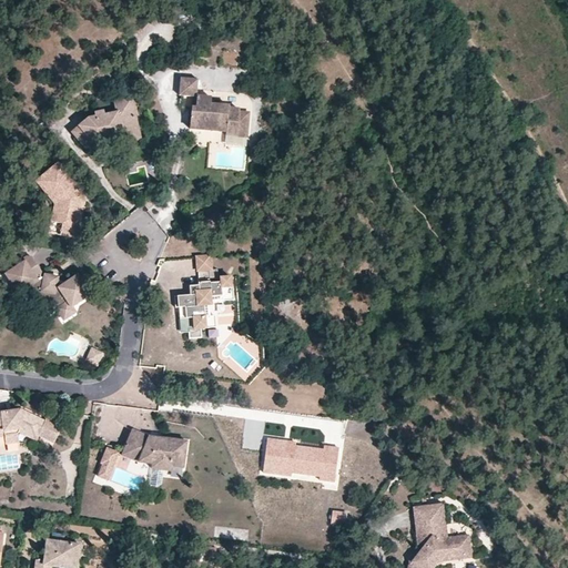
[(222,135),(246,138),(249,113),(239,112),(239,110),(229,109),(229,105),(211,105),(211,98),(198,97),(199,80),(181,79),(179,95),(189,97),(193,97),(192,108),(188,108),(186,129),(223,131),(222,135)]
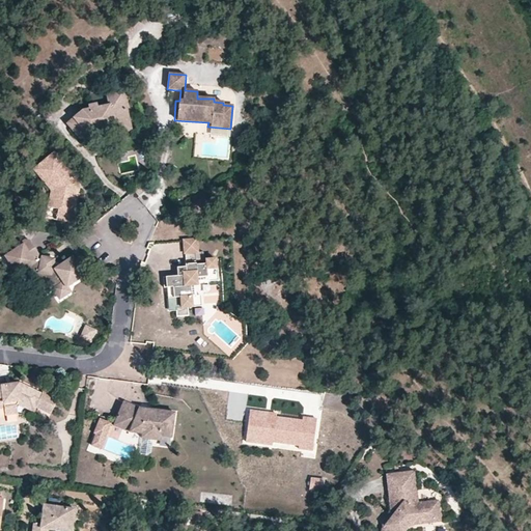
[(129,118),(122,91),(111,94),(113,102),(108,103),(109,105),(98,108),(96,104),(88,106),(90,113),(86,114),(83,111),(68,123),(80,137),(87,132),(89,130),(91,130),(90,126),(102,122),(103,129),(114,126),(114,122),(129,118)]
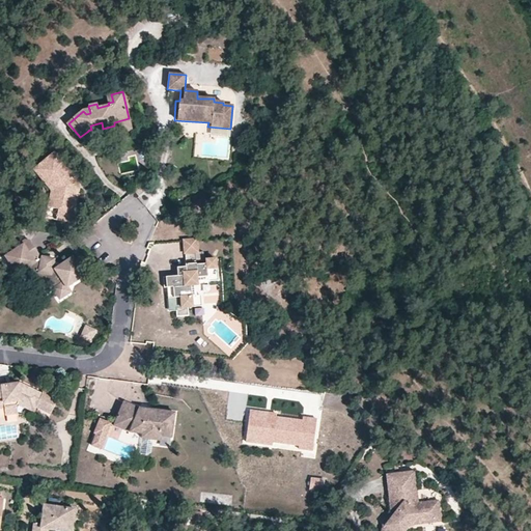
[(131,128),(129,118),(114,122),(114,126),(103,129),(104,134),(112,132),(131,128)]
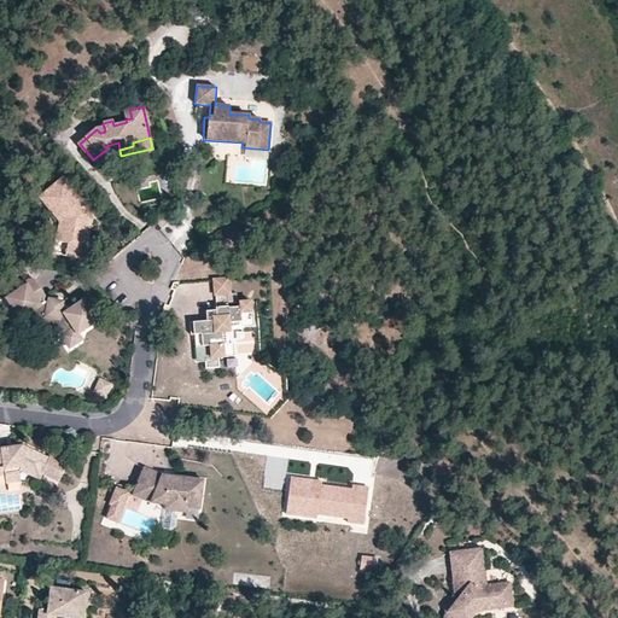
[(120,150),(118,143),(105,146),(106,151),(104,151),(101,153),(101,155),(118,152),(120,150)]
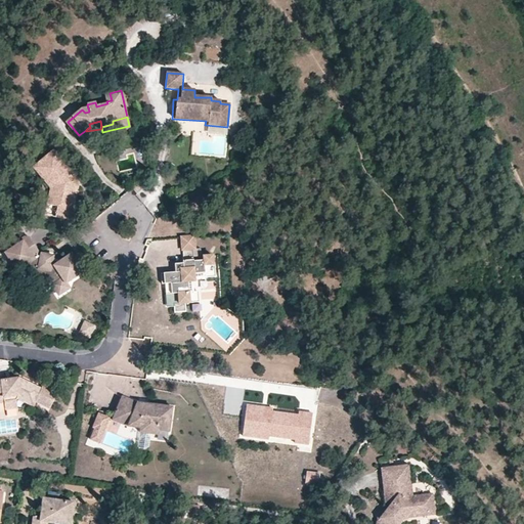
[(80,184),(69,172),(72,169),(54,148),(38,163),(57,186),(53,205),(58,206),(56,216),(73,219),(80,184)]
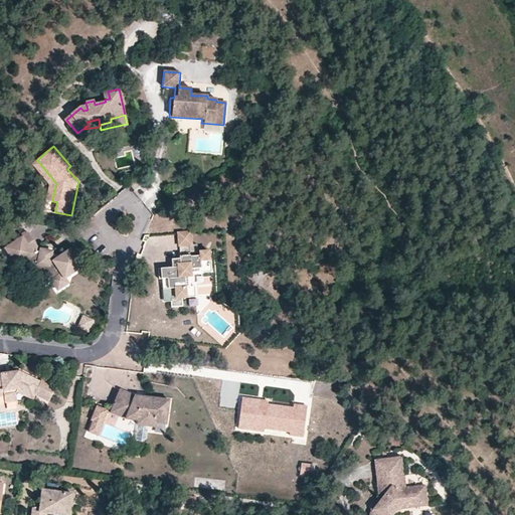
[(52,201),(56,183),(37,160),(32,164),(50,184),(46,200),(52,201)]
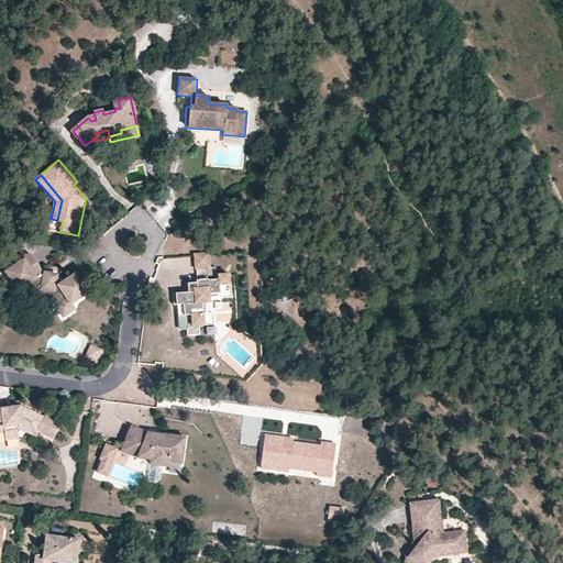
[(87,192),(77,181),(74,185),(86,198),(87,192)]
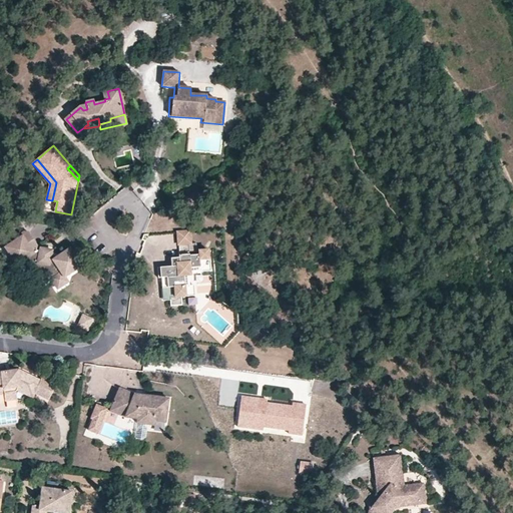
[(180,242),(189,242),(192,242),(191,229),(178,230),(179,242),(180,242)]
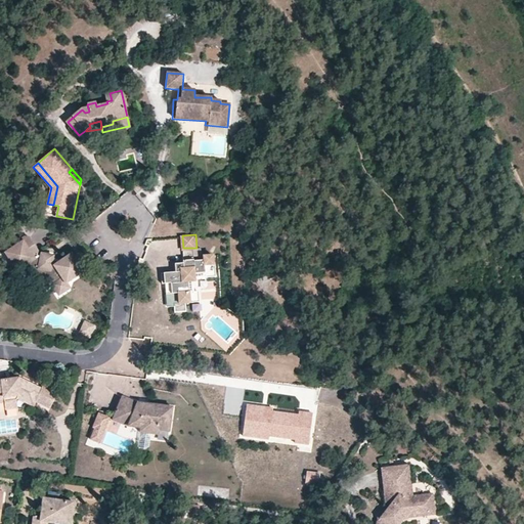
[(74,269),(80,265),(73,254),(63,260),(54,259),(50,261),(44,261),(41,256),(39,256),(39,251),(31,237),(25,236),(20,239),(23,243),(9,251),(9,258),(14,266),(22,267),(27,263),(30,261),(33,267),(30,268),(29,275),(33,281),(54,285),(60,279),(64,280),(67,282),(69,281),(79,275),(74,269)]
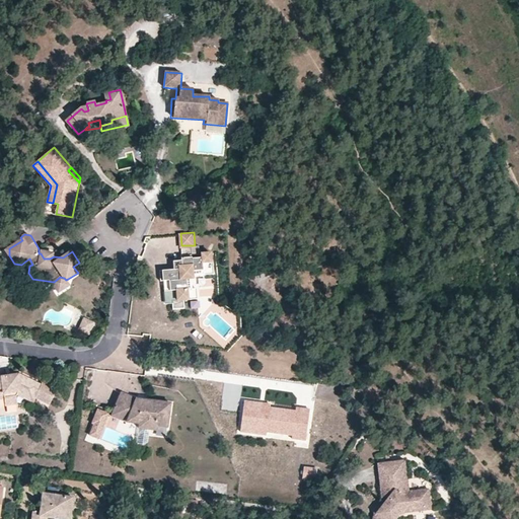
[(192,245),(182,245),(182,255),(181,255),(181,260),(182,268),(174,269),(159,270),(160,280),(164,280),(165,290),(176,289),(177,299),(172,299),(173,302),(173,308),(184,307),(183,299),(192,298),(192,288),(191,277),(193,277),(194,273),(204,272),(204,270),(213,269),(213,258),(211,260),(211,251),(202,251),(203,256),(193,256),(192,245)]
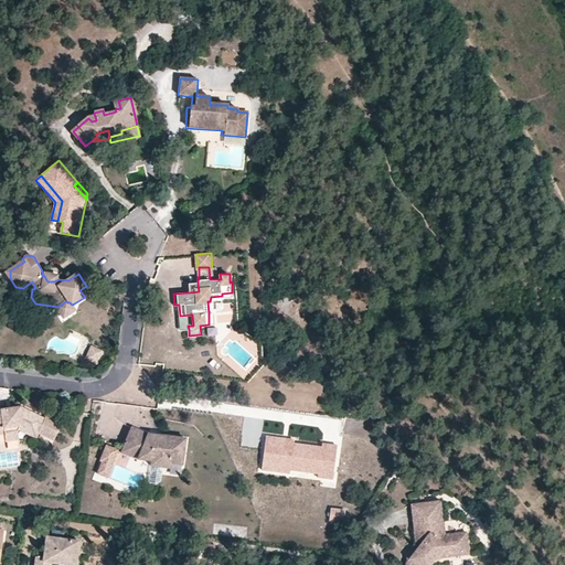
[(189,284),(190,292),(199,291),(198,283),(189,284)]
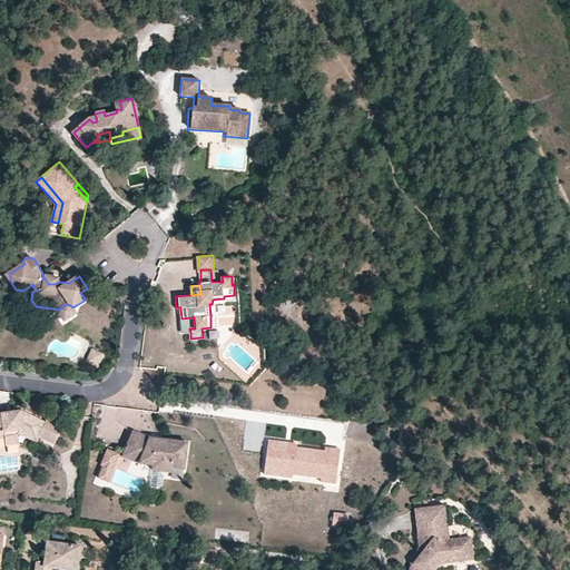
[(86,300),(92,295),(87,288),(80,293),(86,300)]
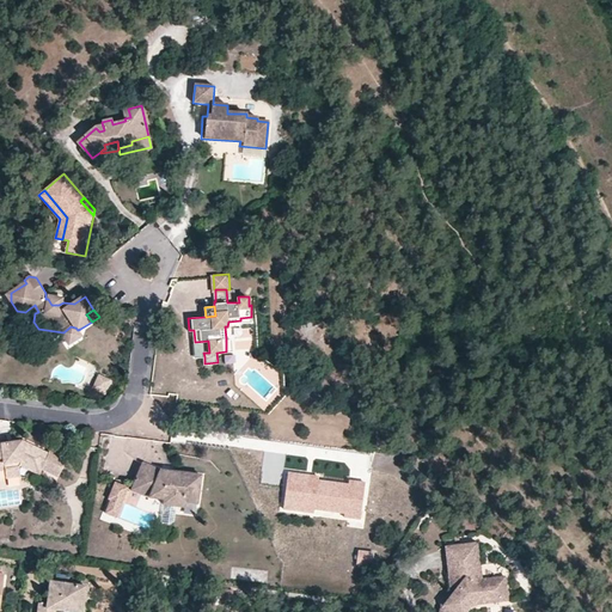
[(71,326),(63,332),(71,344),(84,336),(80,329),(78,330),(75,328),(71,326)]
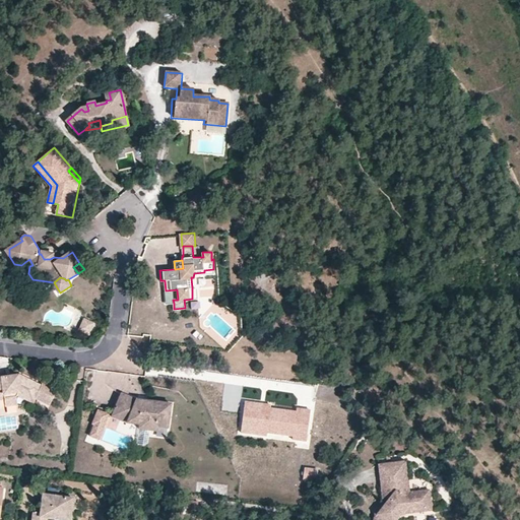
[(166,303),(174,303),(173,300),(178,300),(177,289),(166,290),(166,303)]
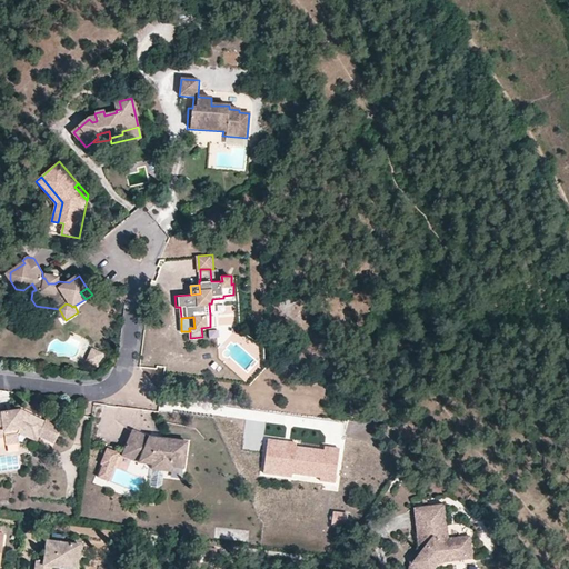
[(107,352),(95,348),(89,360),(97,363),(103,360),(107,352)]
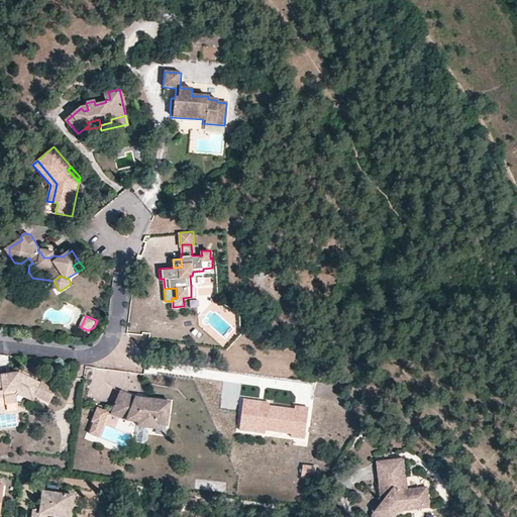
[(33,397),(47,404),(56,388),(41,381),(40,384),(18,372),(10,373),(0,375),(0,396),(3,396),(15,395),(16,393),(28,400),(32,399),(33,397)]
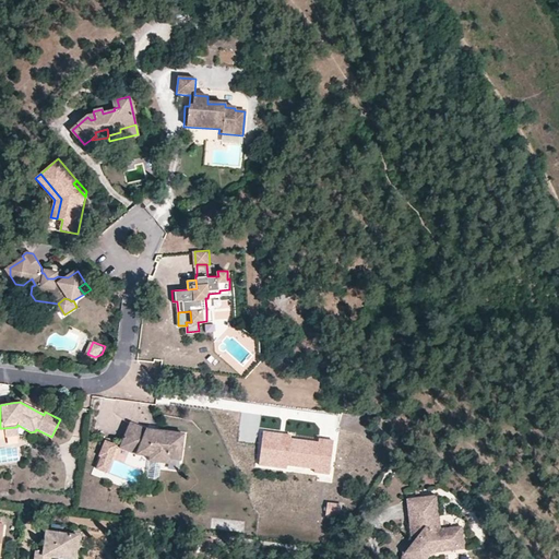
[(132,443),(138,427),(129,424),(120,450),(138,455),(141,447),(132,443)]
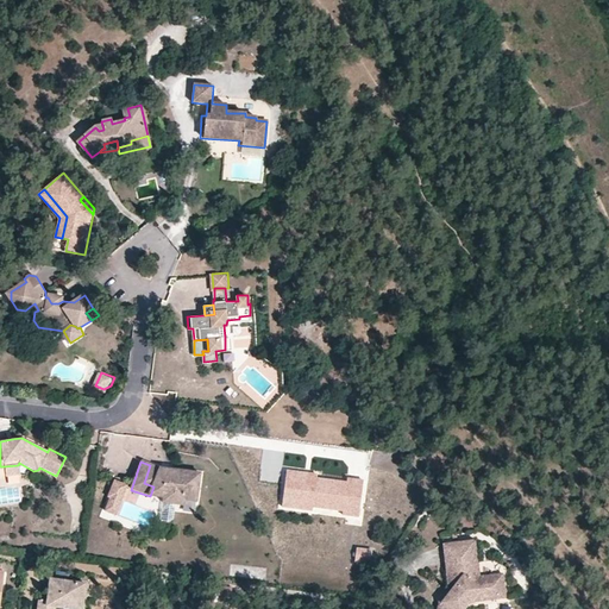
[(18,465),(4,466),(5,476),(18,475),(18,465)]
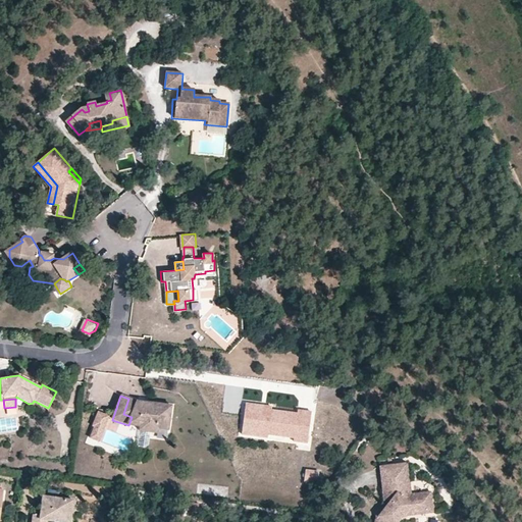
[(172,405),(137,402),(128,399),(123,414),(132,417),(128,425),(141,426),(141,430),(150,431),(158,432),(159,428),(169,429),(172,405)]
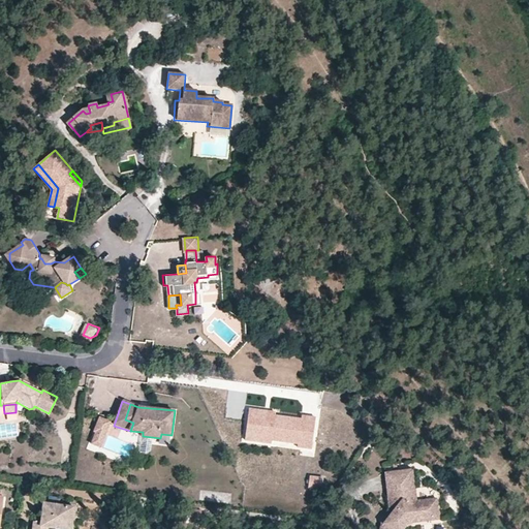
[(275,410),(248,407),(244,439),(271,442),(272,440),(297,442),(297,446),(311,447),(315,415),(302,414),(301,417),(275,414),(275,410)]
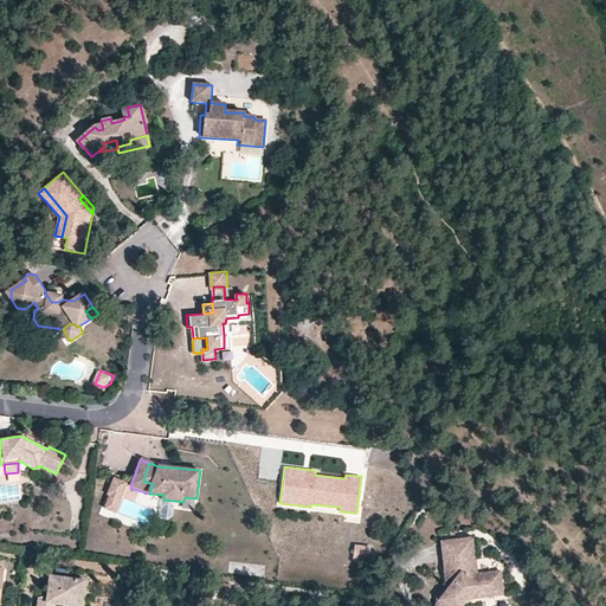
[(121,502),(127,485),(114,482),(108,497),(110,498),(105,511),(111,514),(116,501),(121,502)]
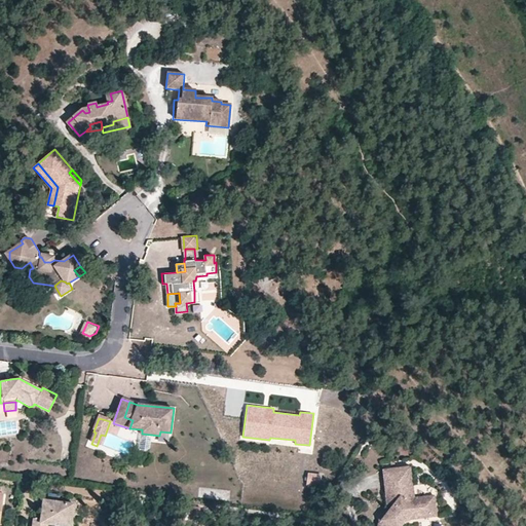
[(150,449),(151,435),(142,434),(140,450),(145,453),(150,449)]
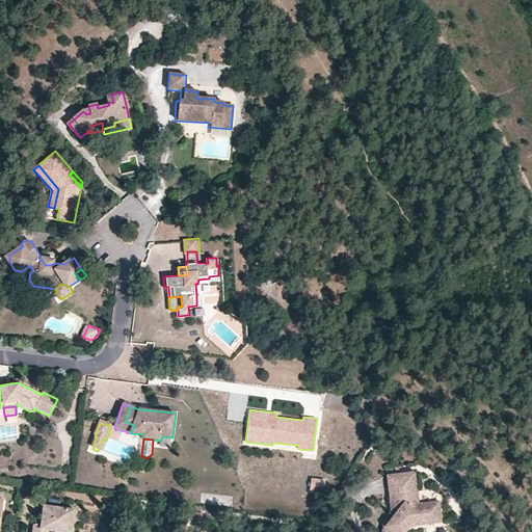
[(434,514),(435,524),(442,523),(440,502),(425,503),(425,507),(419,507),(419,504),(415,505),(414,491),(418,491),(416,473),(400,474),(402,494),(394,495),(395,510),(397,512),(392,517),(392,519),(383,527),(381,529),(380,531),(403,531),(410,524),(414,526),(421,526),(420,515),(434,514)]
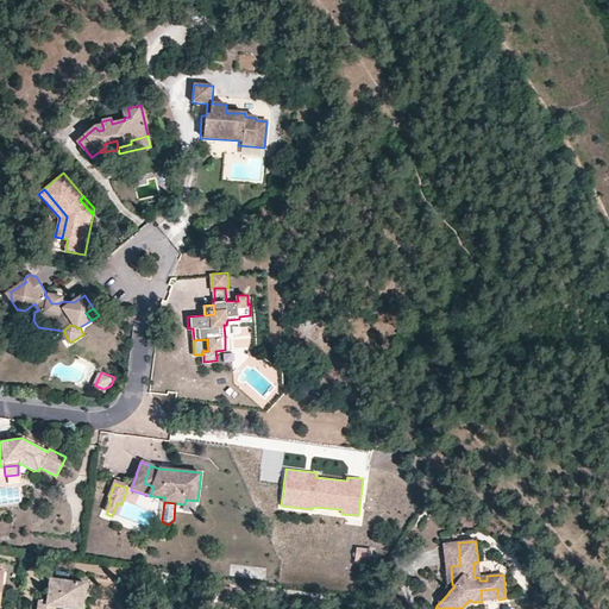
[(460,565),(458,542),(444,544),(449,592),(454,586),(452,584),(451,566),(460,565)]
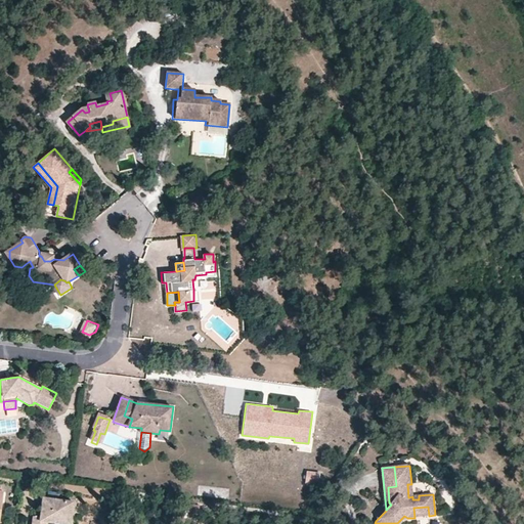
[(306,471),(305,482),(316,483),(318,472),(306,471)]
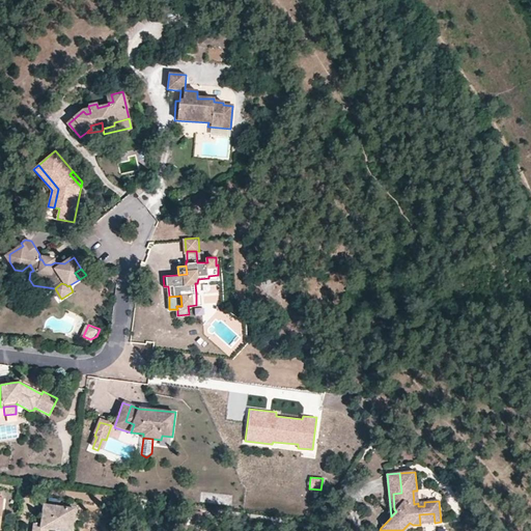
[(63,530),(64,525),(73,526),(75,509),(44,505),(40,525),(34,524),(32,530),(48,530),(49,529),(60,530),(63,530)]
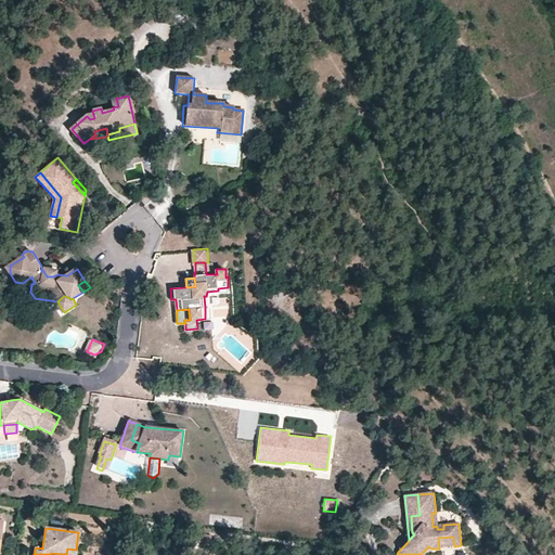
[(438,538),(439,549),(454,546),(453,537),(438,538)]
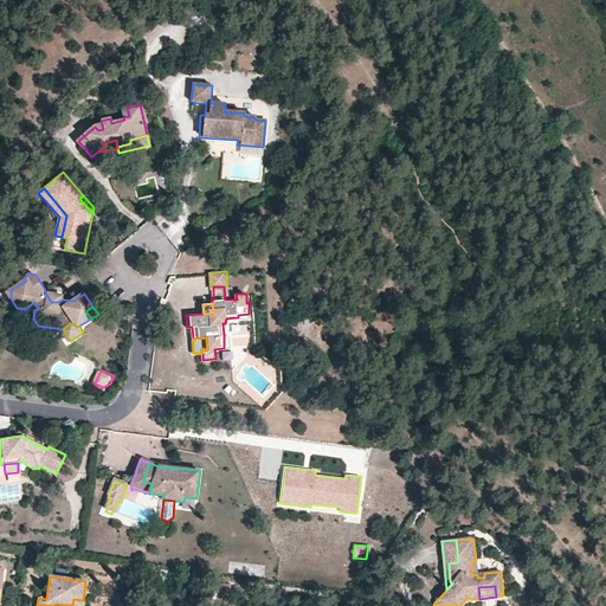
[(437,600),(446,591),(442,590),(436,595),(437,600)]
